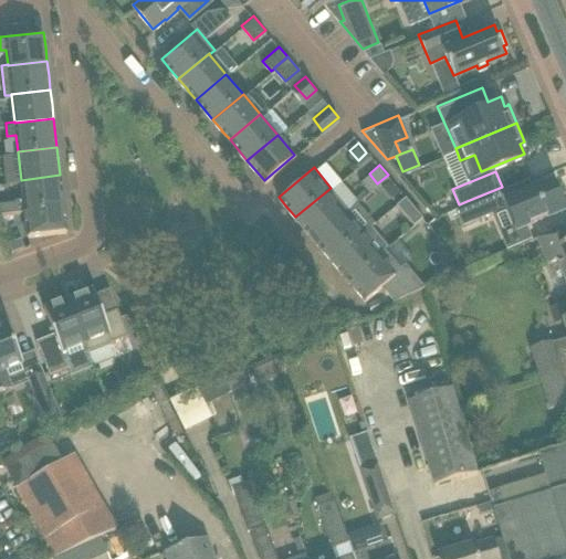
[(63,203),(60,175),(21,180),(22,196),(14,197),(16,209),(24,208),(63,203)]
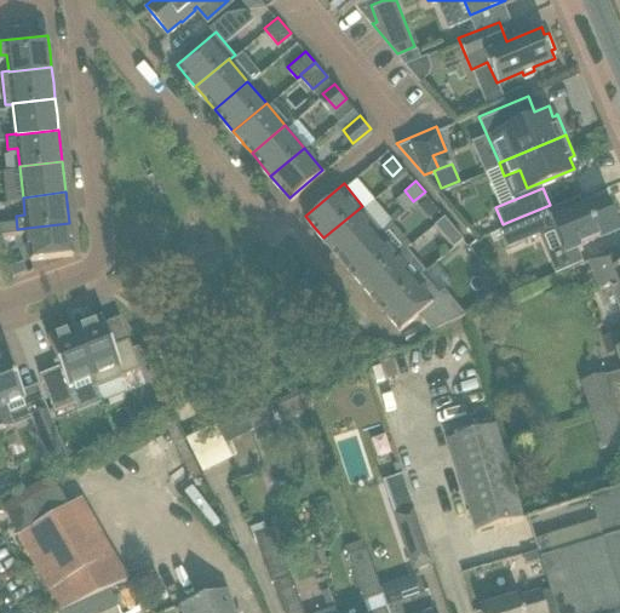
[(426,193),(418,200),(429,212),(437,205),(426,193)]
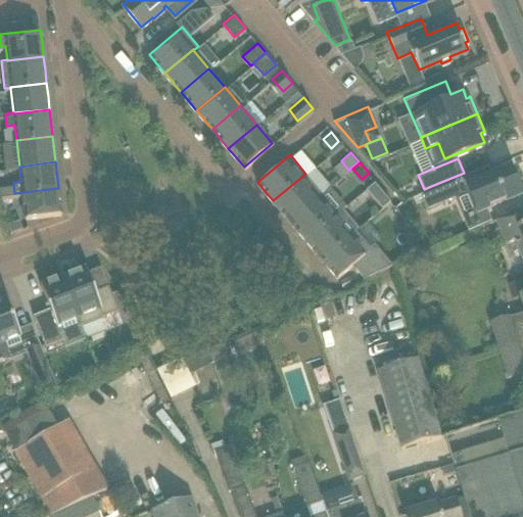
[(464,173),(431,186),(437,201),(469,188),(477,208),(521,190),(510,165),(491,172),(488,162),(464,173)]
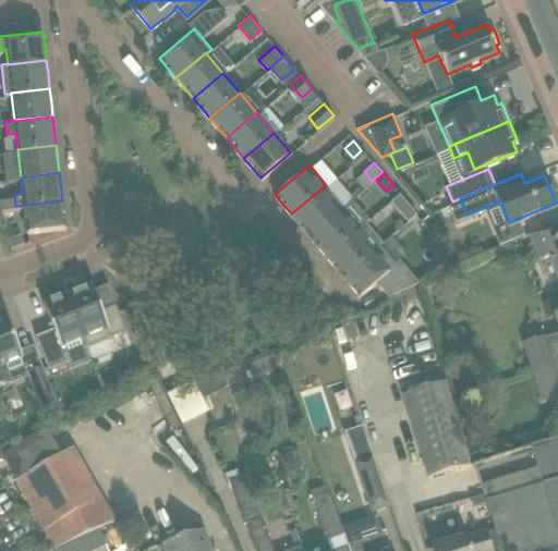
[(308,234),(343,205),(326,185),(291,213),(301,224),(300,224),(308,234)]
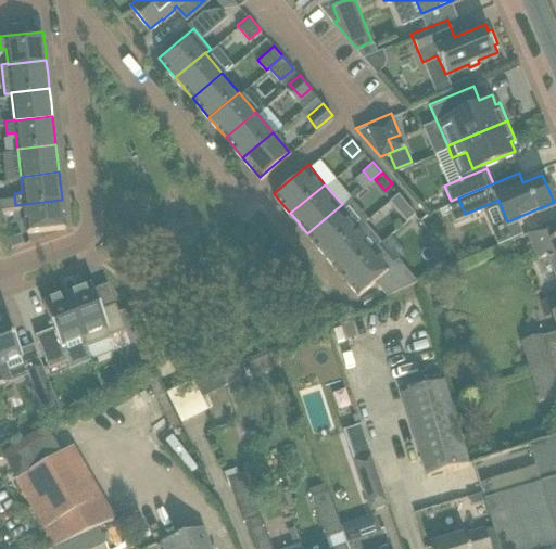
[(415,211),(401,195),(392,202),(406,218),(415,211)]
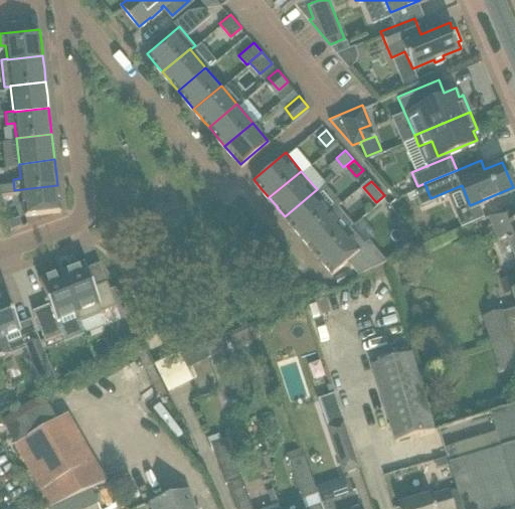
[(57,185),(22,189),(24,212),(60,208),(58,197),(57,185)]
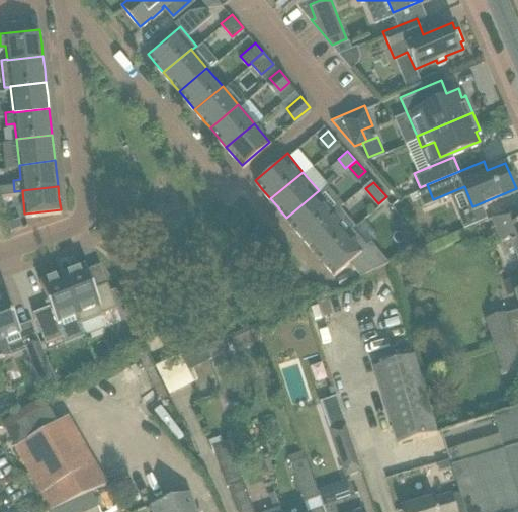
[(330,212),(335,209),(319,190),(286,218),(293,226),(301,236),(330,212)]
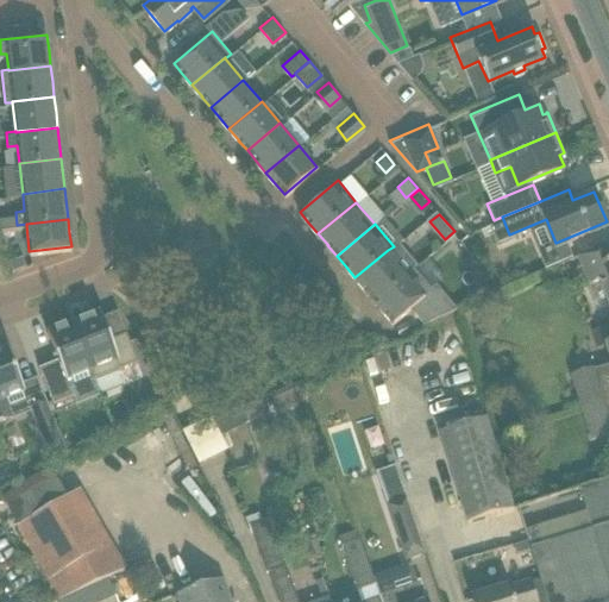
[(598,275),(608,299),(608,240),(608,238),(577,252),(589,278),(598,275)]
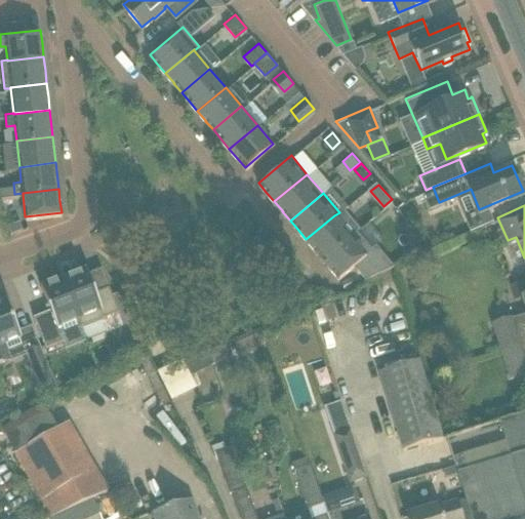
[(315,249),(322,257),(350,234),(334,215),(306,239),(315,249)]
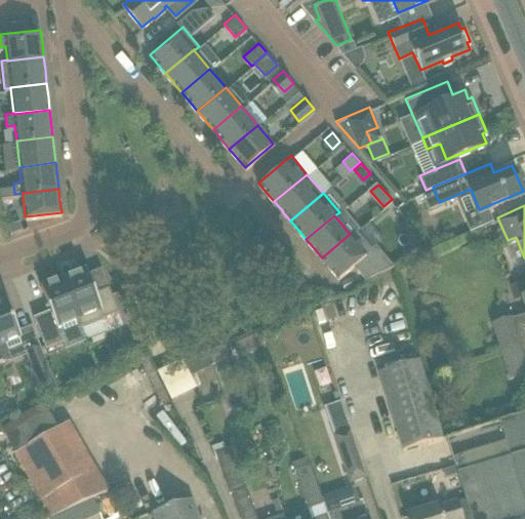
[(22,227),(18,218),(7,223),(11,231),(22,227)]
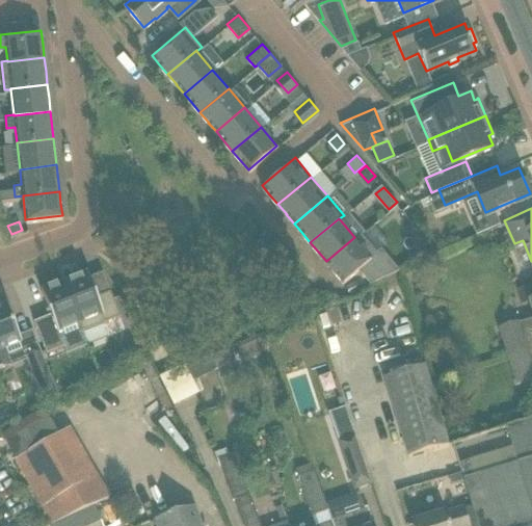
[(375,250),(361,232),(354,237),(326,261),(331,267),(342,281),(357,267),(369,280),(399,267),(380,245),(375,250)]
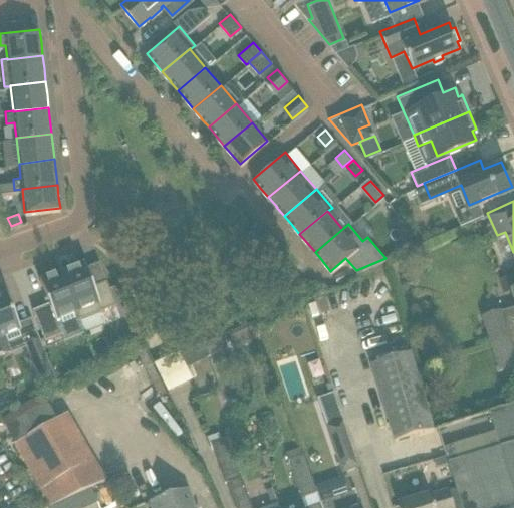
[(83,260),(61,269),(77,309),(75,310),(78,317),(116,302),(106,278),(92,283),(85,264),(83,260)]
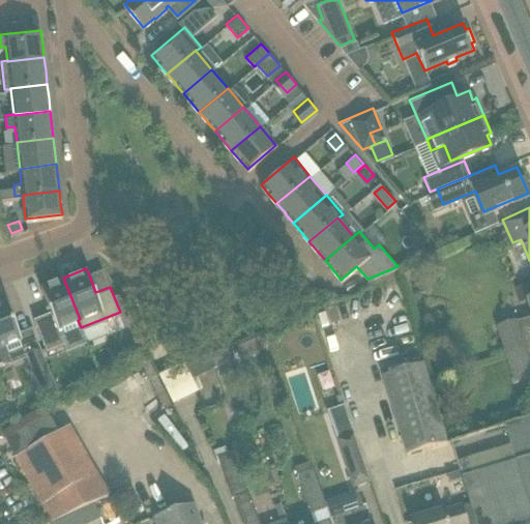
[(51,310),(33,317),(46,348),(64,341),(58,327),(78,320),(80,319),(63,278),(40,286),(51,310)]
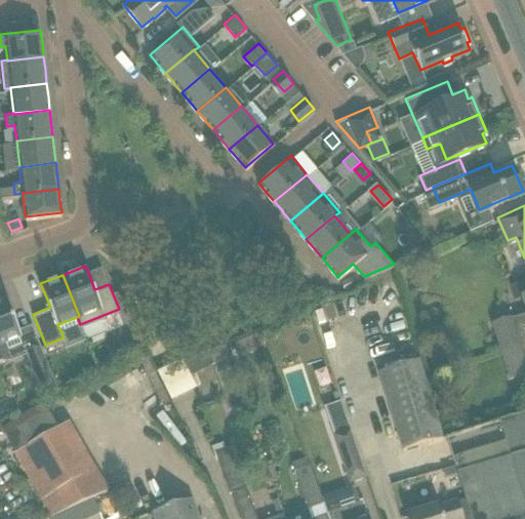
[(516,313),(493,320),(498,340),(501,347),(524,340),(524,292),(522,293),(513,296),(511,297),(516,313)]
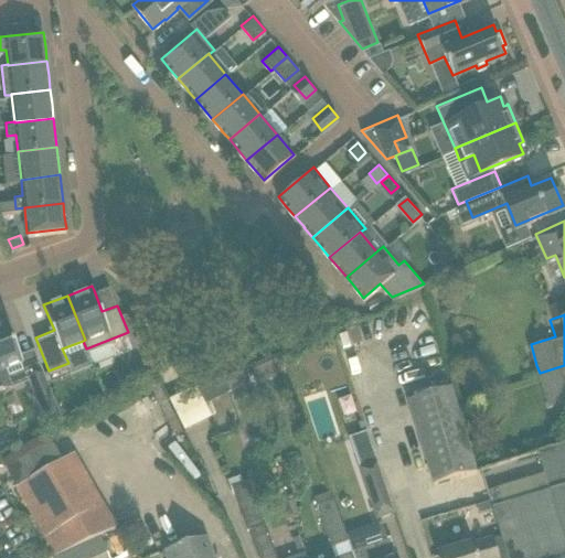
[(6,319),(0,321),(0,386),(0,387),(10,383),(3,366),(22,360),(6,319)]
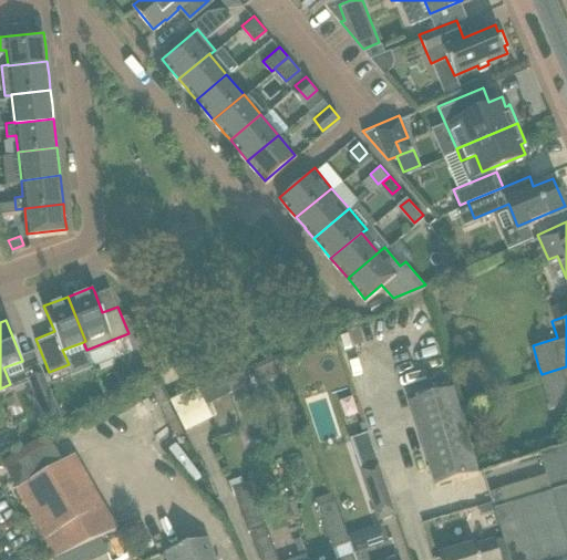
[(566,366),(542,374),(542,375),(550,405),(566,398),(566,366)]
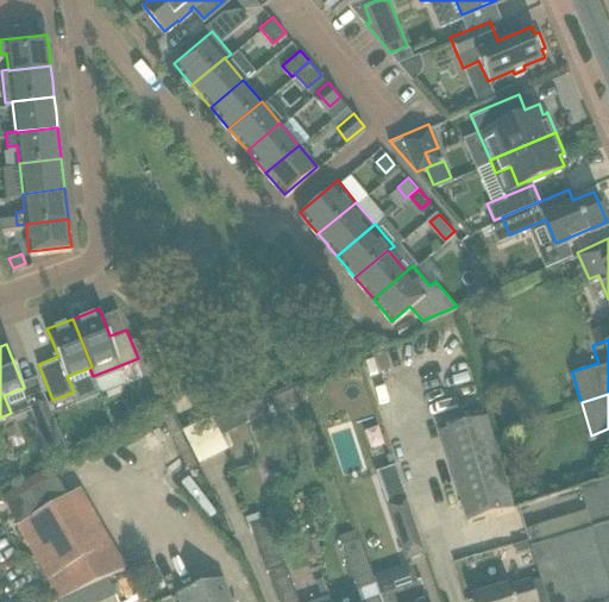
[(29,403),(44,444),(62,437),(45,397),(29,403)]
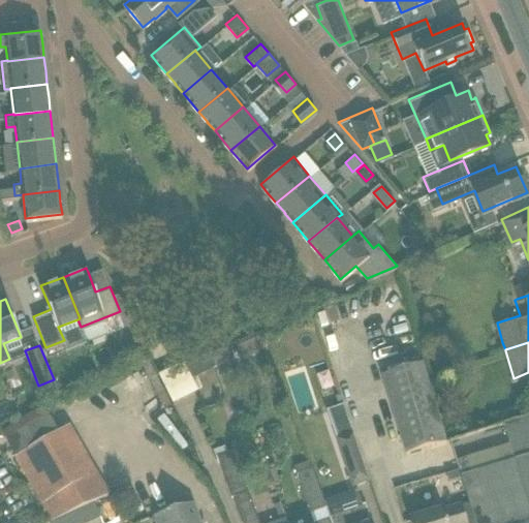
[(445,438),(422,360),(380,372),(404,451),(445,438)]
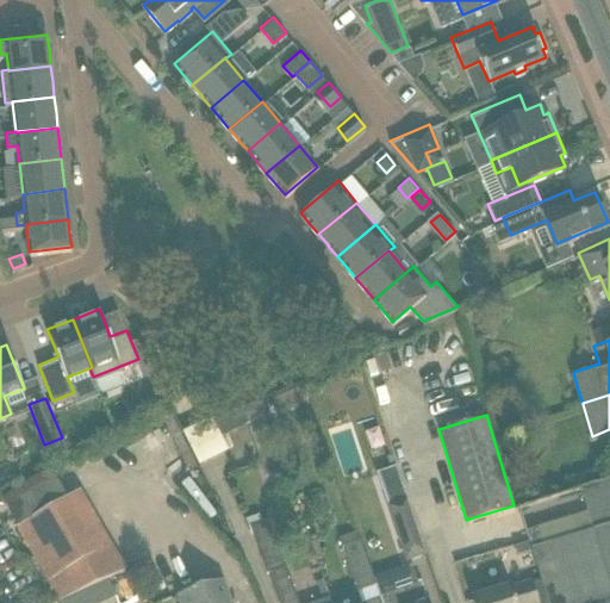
[(386,501),(405,554),(424,548),(396,467),(378,473),(387,501),(386,501)]
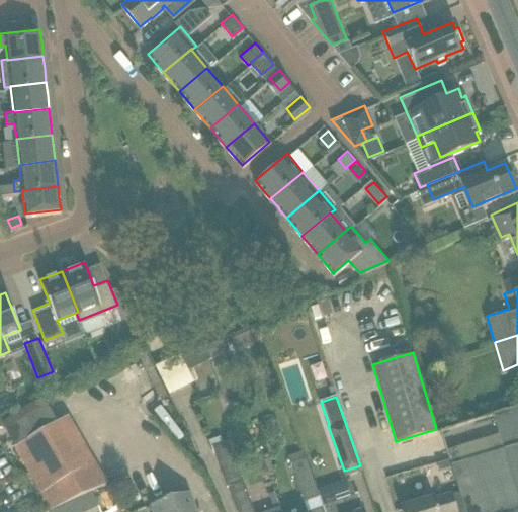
[(517,403),(493,411),(503,446),(460,459),(456,444),(446,447),(462,501),(465,511),(493,511),(517,504),(517,403)]
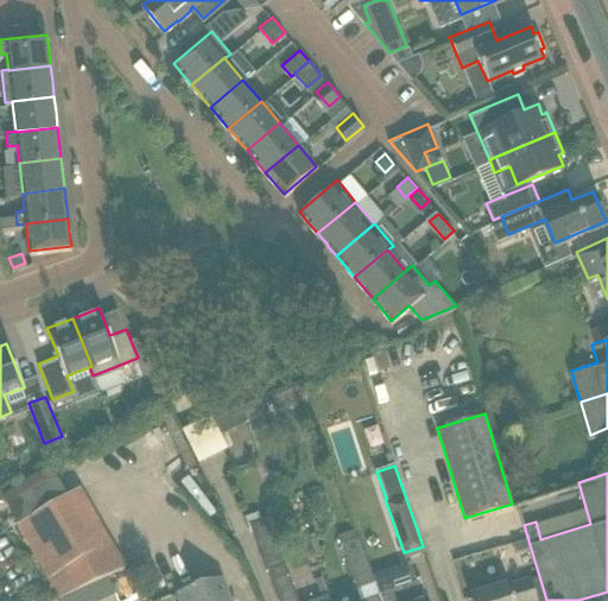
[(58,594),(107,571),(124,564),(78,486),(17,520),(58,594)]
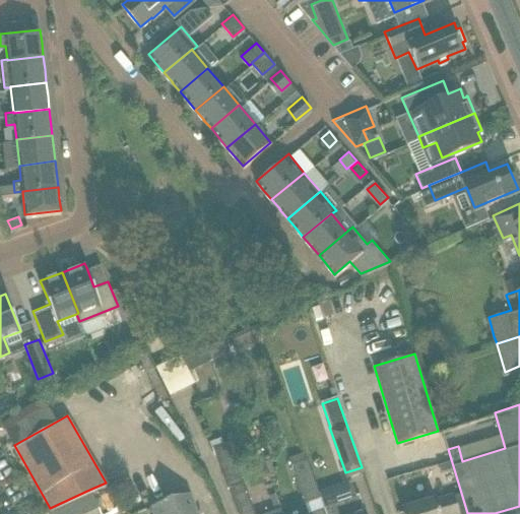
[(237,510),(239,513),(255,513),(243,477),(241,478),(237,465),(229,441),(215,445),(222,469),(228,483),(237,510)]
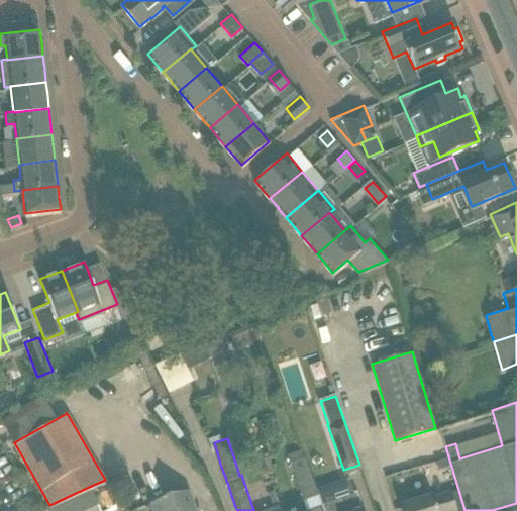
[(289,458),(302,498),(318,492),(305,453),(289,458)]
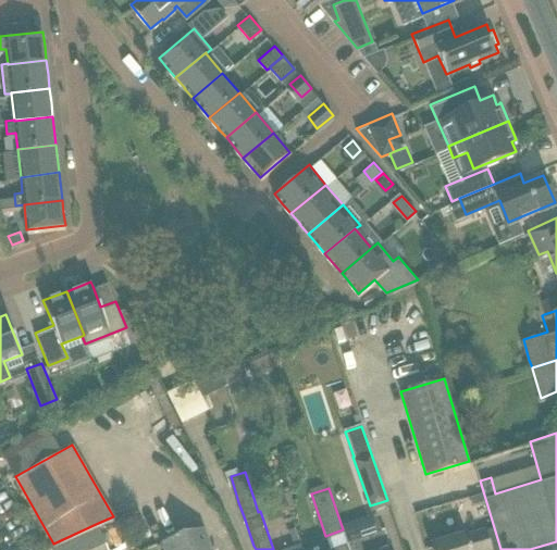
[(472,501),(484,498),(482,489),(474,491),(469,494),(472,501)]
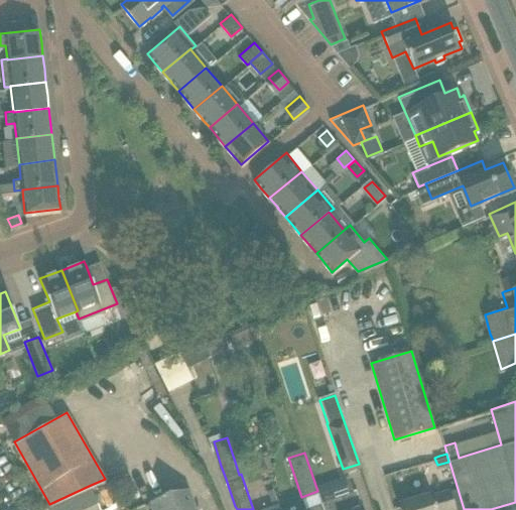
[(91,485),(49,504),(47,505),(49,509),(96,509),(101,508),(91,485)]
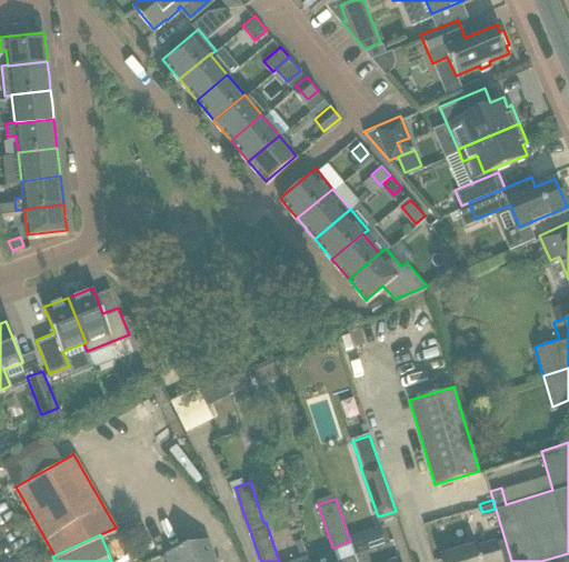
[(215,561),(207,537),(165,551),(168,561),(215,561)]
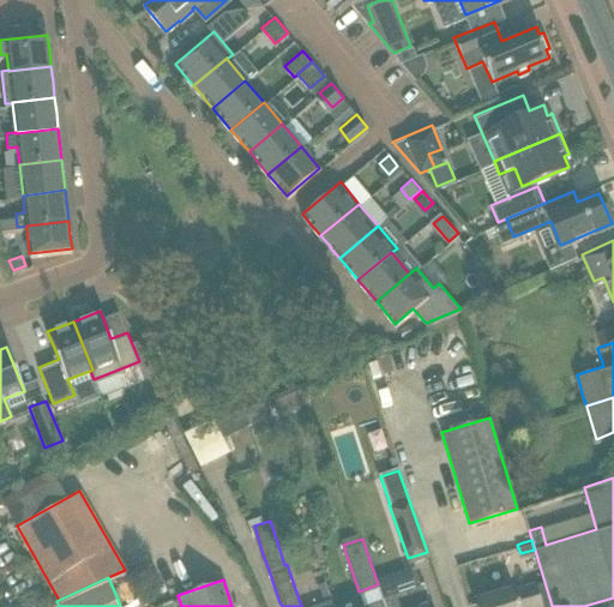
[(380,594),(383,599),(385,606),(432,606),(423,580),(380,594)]
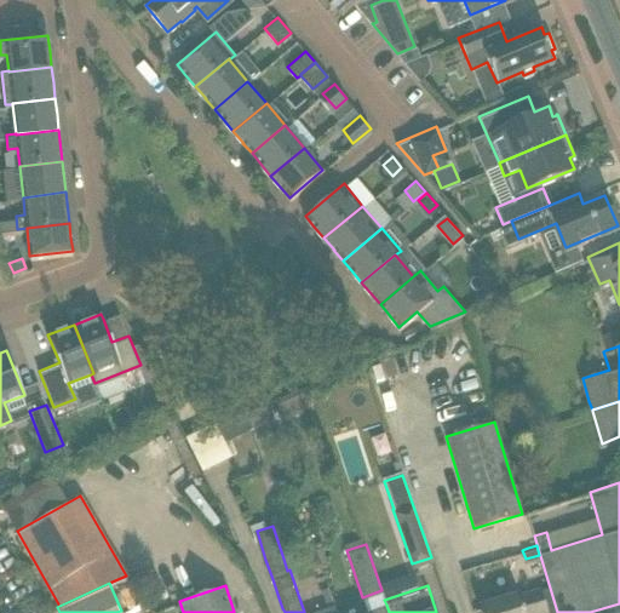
[(480,603),(482,612),(544,612),(549,612),(540,585),(516,594),(516,593),(480,603)]
